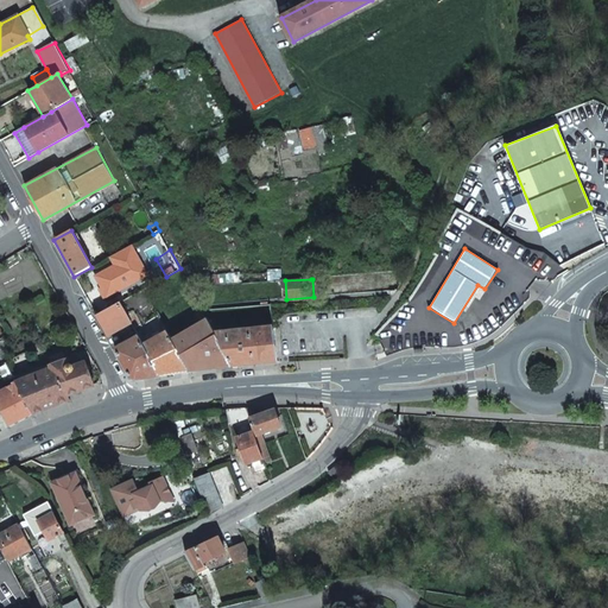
[(184,305),(188,311),(198,305),(195,301),(184,305)]
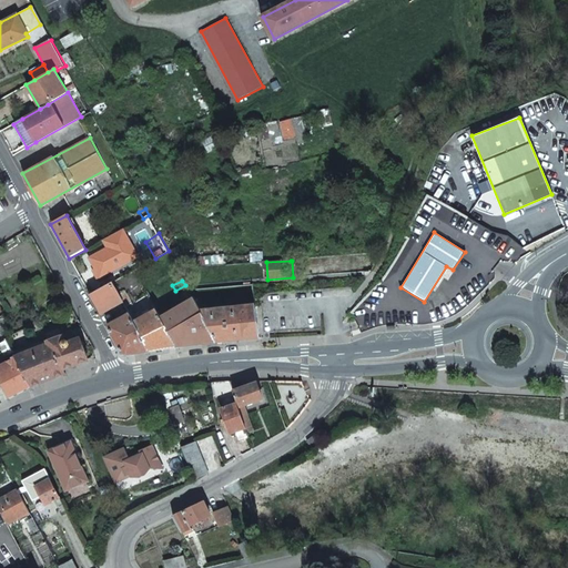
[(121,302),(112,283),(104,287),(90,296),(100,314),(121,302)]
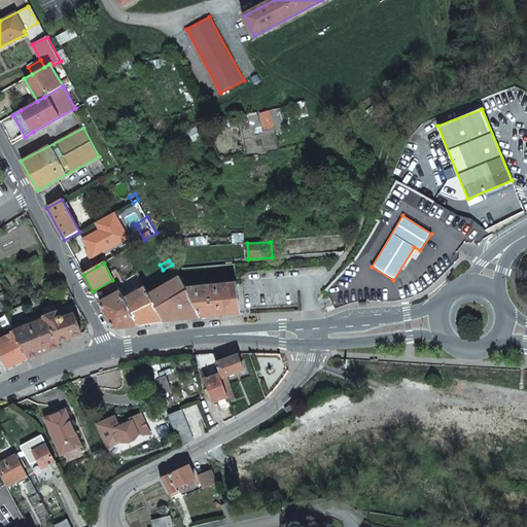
[(186,288),(180,277),(149,293),(164,321),(203,317),(186,288)]
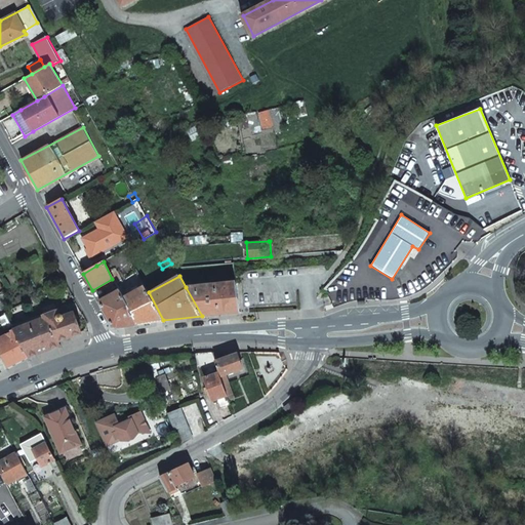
[(241,313),(236,282),(186,287),(202,316),(241,313)]
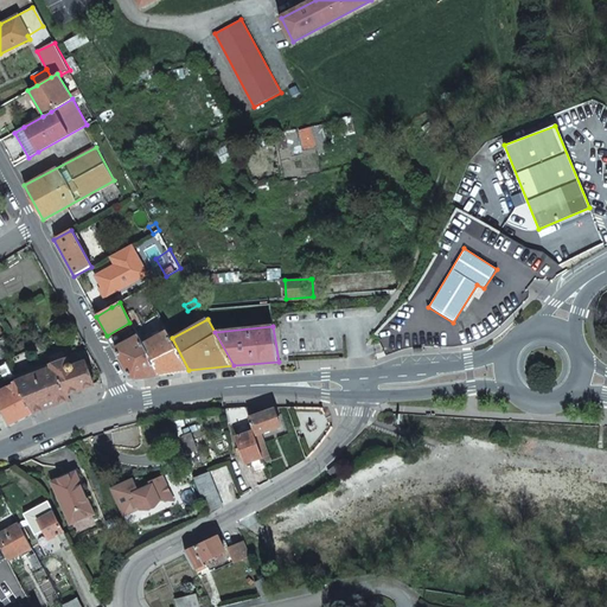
[(189,370),(172,338),(167,331),(144,343),(138,336),(114,350),(129,377),(134,379),(189,370)]
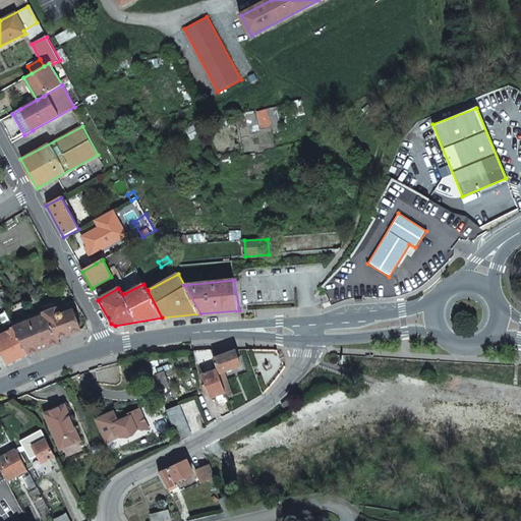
[(18,302),(7,285),(6,285),(2,287),(1,288),(13,305),(18,302)]
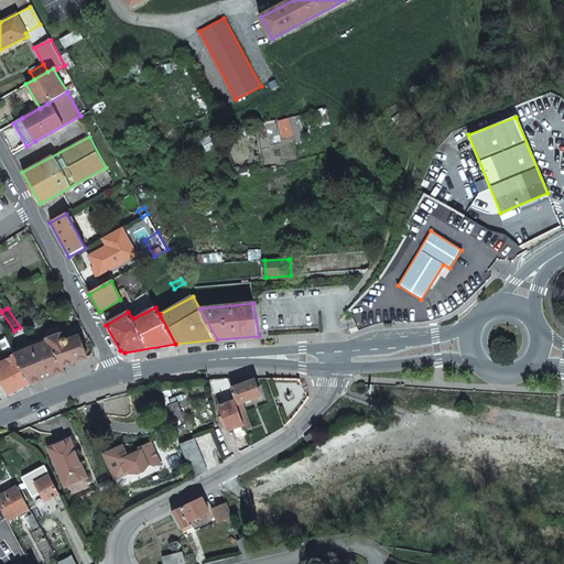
[(60,326),(44,333),(49,342),(64,336),(60,326)]
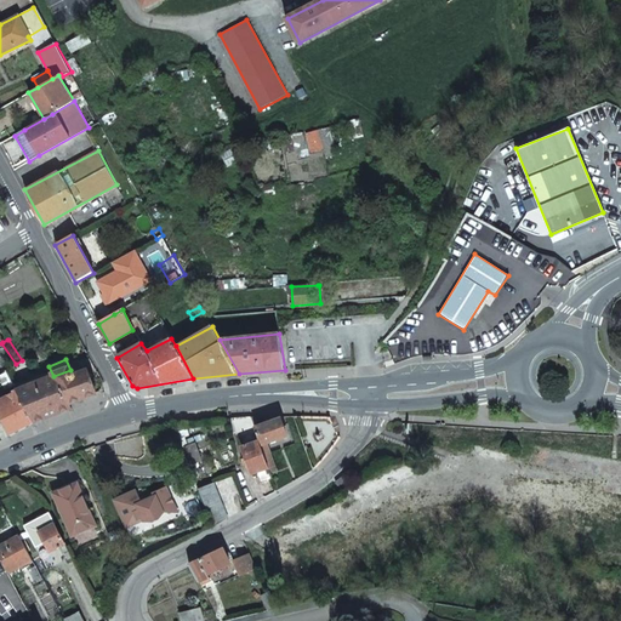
[(16,387),(15,386),(6,369),(0,372),(0,375),(7,392),(16,387)]
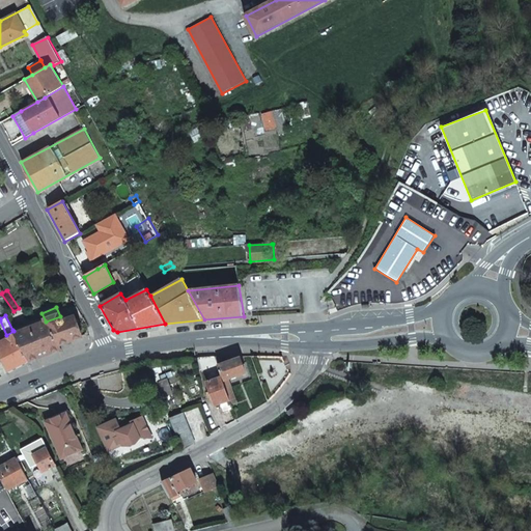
[(63,323),(60,316),(46,322),(46,323),(58,344),(82,336),(76,319),(63,323)]
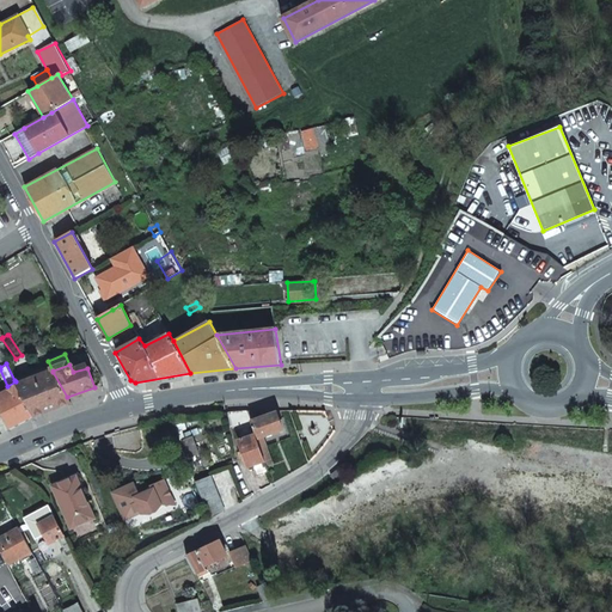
[(18,386),(53,372),(50,366),(14,380),(16,381),(17,385),(18,386)]
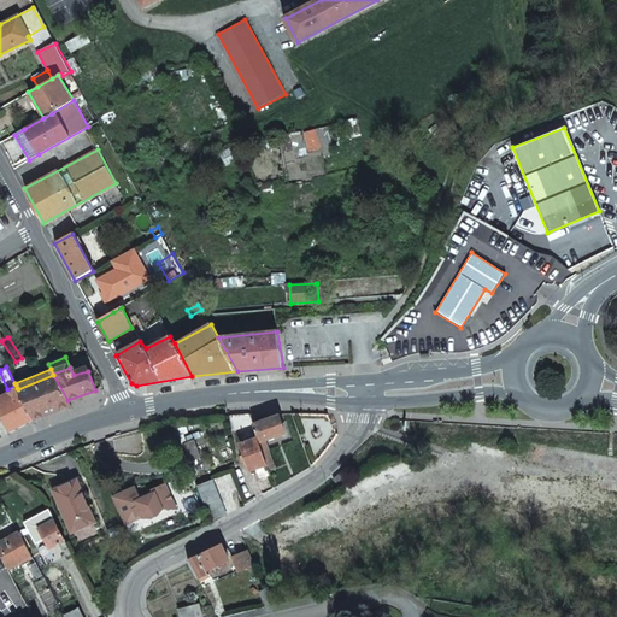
[(68,400),(53,375),(18,389),(18,391),(34,421),(71,405),(68,400)]
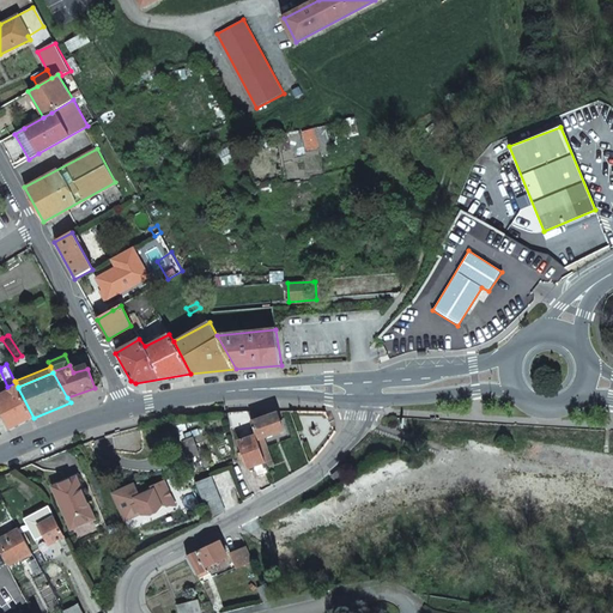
[(0,411),(10,430),(34,418),(18,388),(0,398),(0,411)]
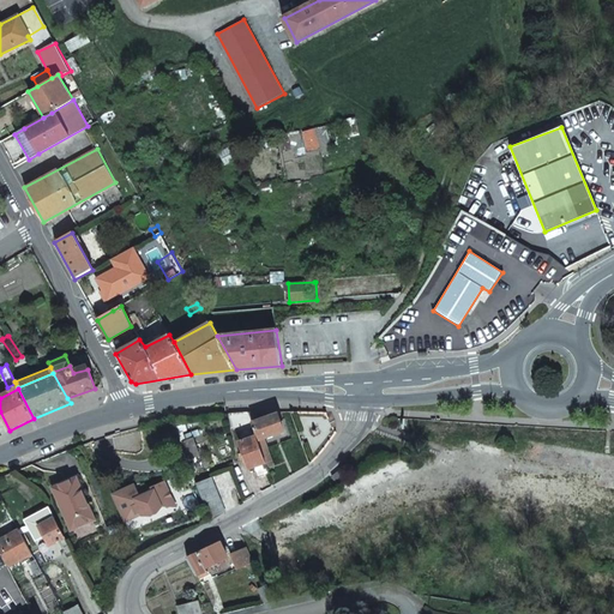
[(251,422),(247,413),(229,414),(234,432),(253,428),(251,422)]
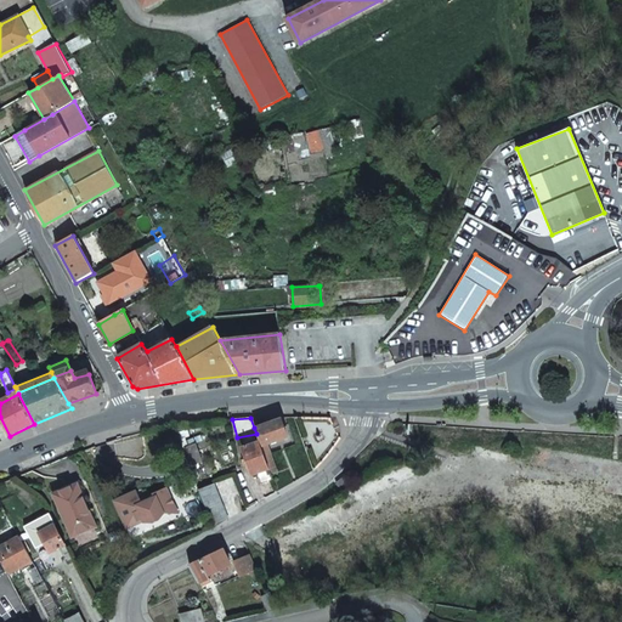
[(287,436),(281,419),(254,428),(256,434),(260,442),(264,453),(269,452),(266,445),(287,436)]
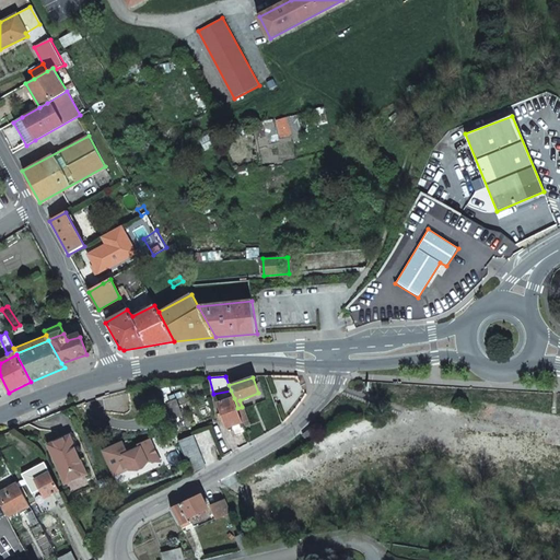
[(174,398),(165,401),(172,422),(178,420),(176,413),(178,412),(174,398)]
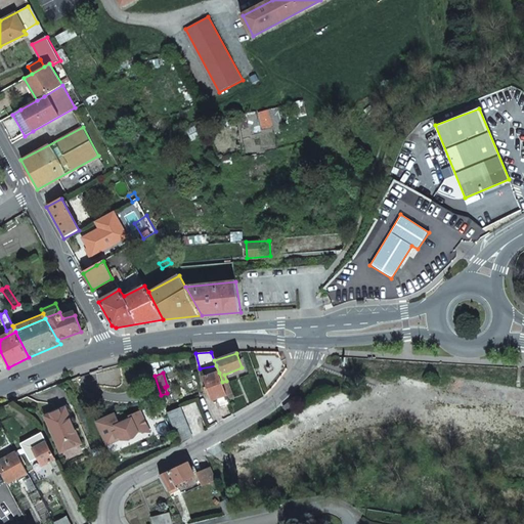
[(222,382),(219,373),(205,378),(213,399),(216,398),(218,401),(223,399),(226,406),(230,404),(229,401),(228,399),(226,395),(223,385),(222,382)]
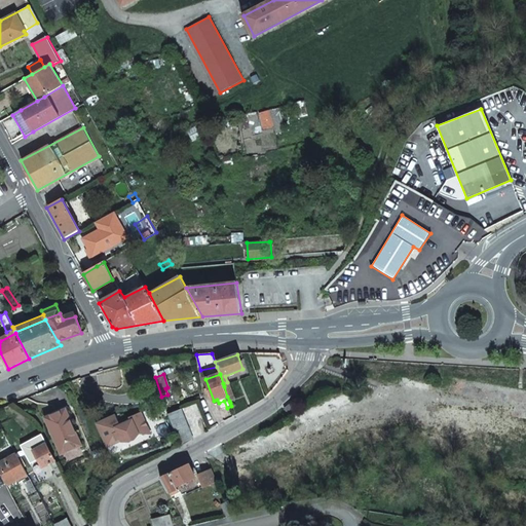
[(232,395),(229,384),(224,386),(227,397),(232,395)]
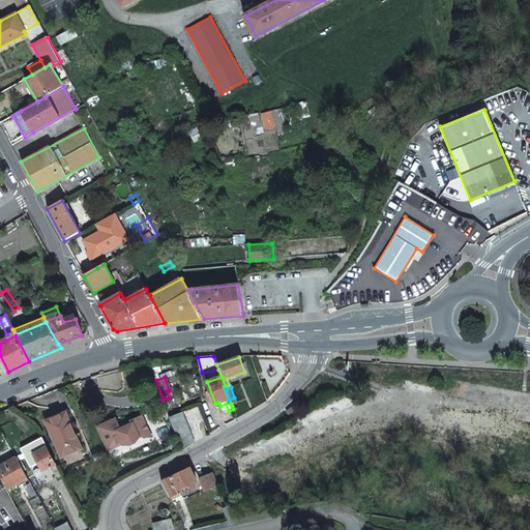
[(294,416),(300,410),(295,404),(287,410),(294,416)]
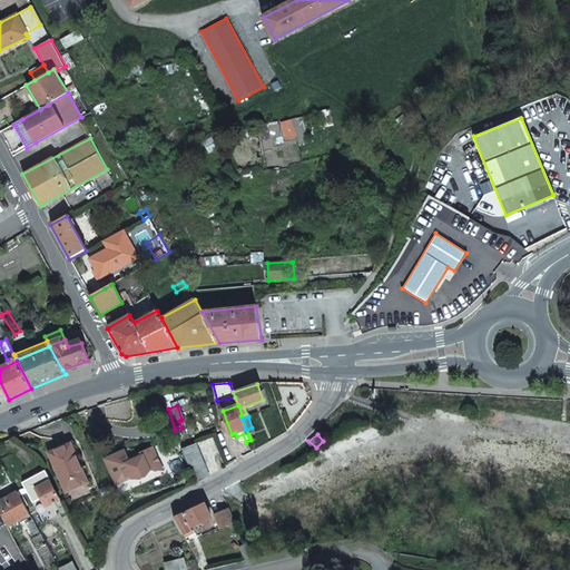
[(323,441),(316,448),(315,449),(316,450),(325,444),(323,441)]
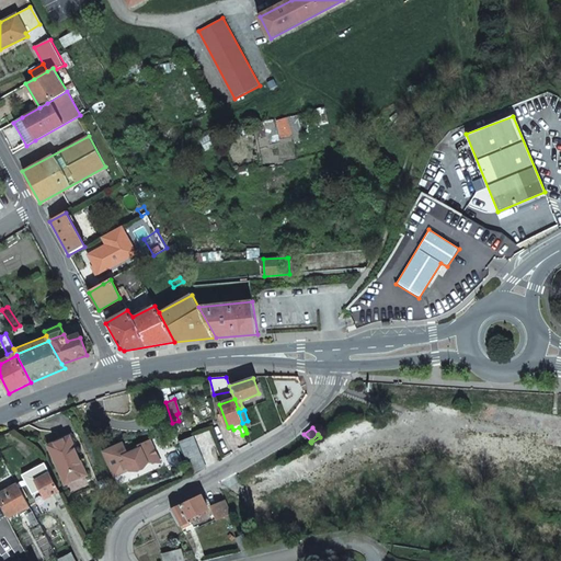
[(87,472),(76,451),(68,435),(46,446),(65,483),(86,473),(87,472)]
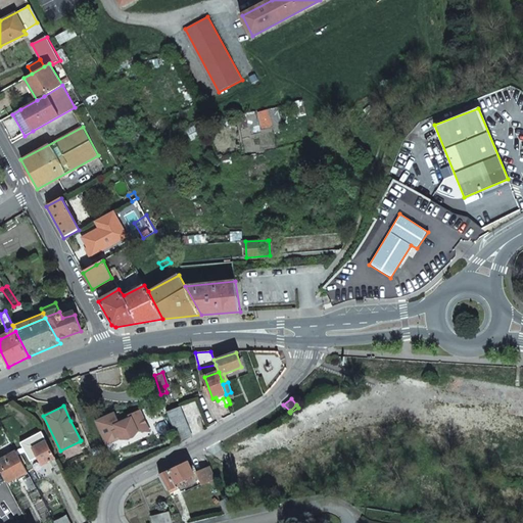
[(192,436),(181,407),(168,412),(180,441),(192,436)]
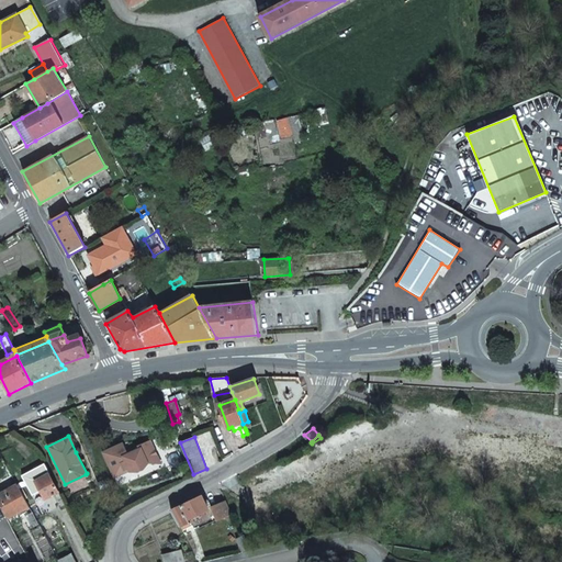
[(122,444),(102,451),(111,472),(121,470),(127,468),(128,471),(135,472),(142,469),(146,463),(146,462),(156,458),(149,441),(137,446),(138,449),(126,454),(122,444)]
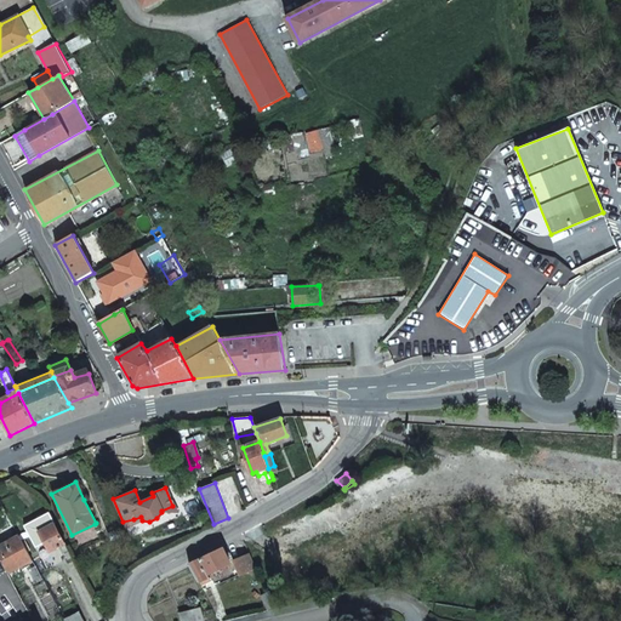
[(68,551),(62,539),(47,512),(43,514),(47,523),(44,525),(46,529),(38,534),(49,552),(60,546),(63,553),(68,551)]
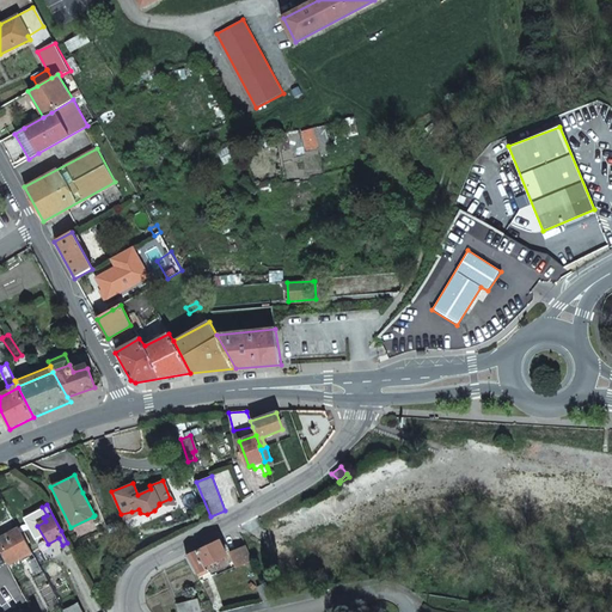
[(132,512),(121,514),(123,520),(140,513),(139,509),(132,512)]
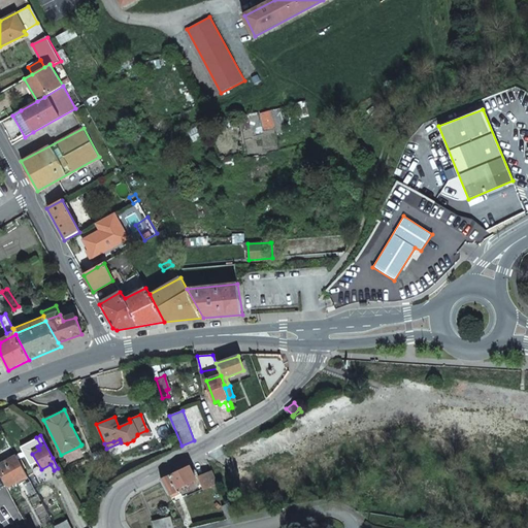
[(17,484),(27,477),(13,454),(10,456),(12,459),(5,463),(17,484)]
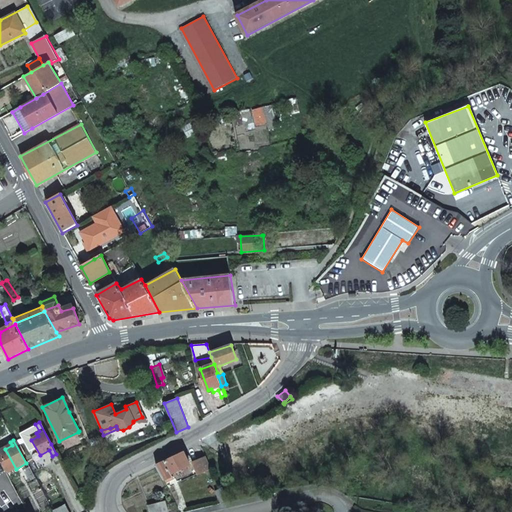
[(16,469),(5,449),(0,451),(0,460),(7,473),(16,469)]
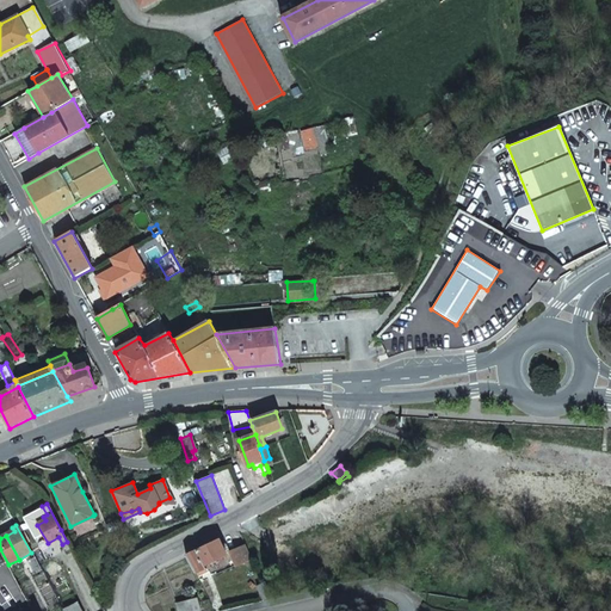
[(205,566),(227,554),(220,539),(186,555),(196,573),(207,567),(205,566)]
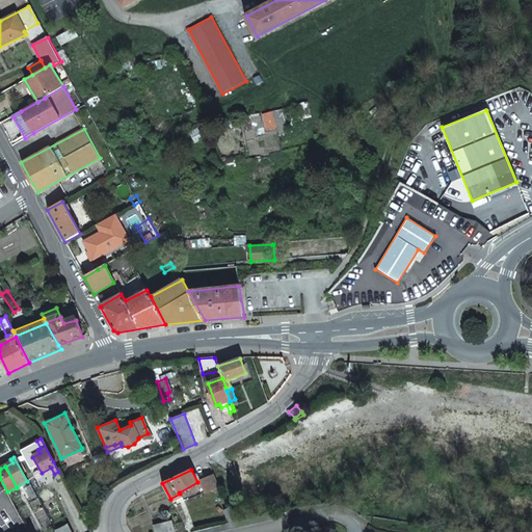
[(206,493),(220,486),(214,473),(200,479),(206,493)]
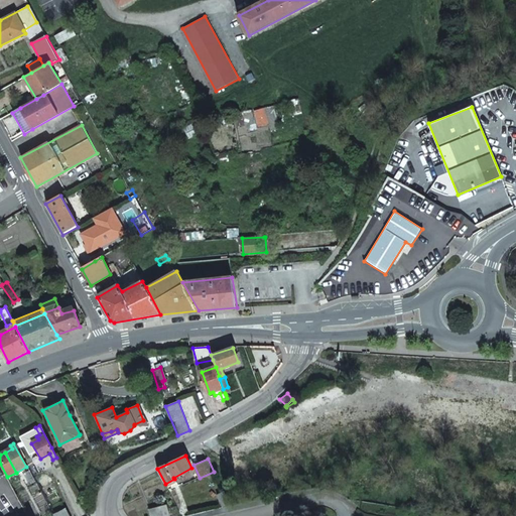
[(27,515),(7,477),(0,464),(0,515),(27,515)]
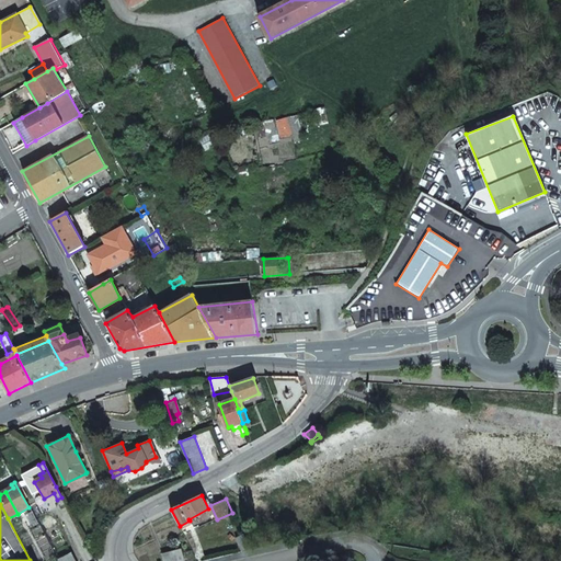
[(250,547),(245,537),(244,534),(236,538),(242,551),(250,547)]
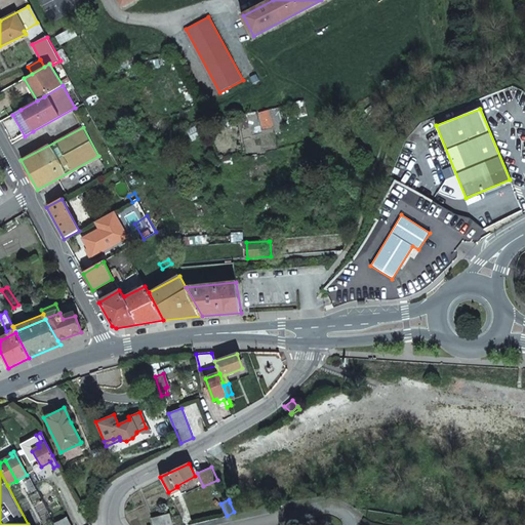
[(171,524),(168,515),(151,520),(152,524),(171,524)]
